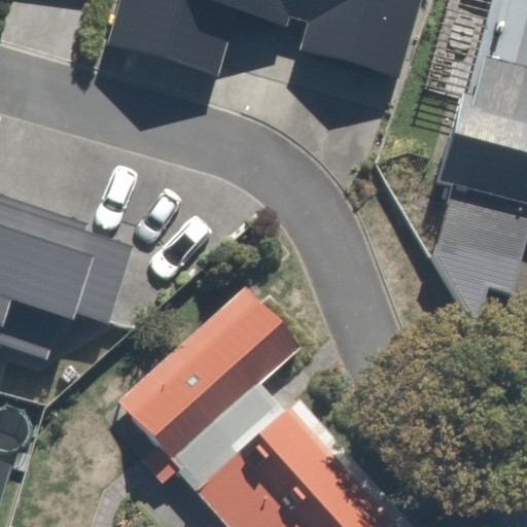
[(118,0),(105,47),(215,78),(235,15),(285,30),(288,20),(307,26),(296,54),(396,82),(420,0),(118,0)]
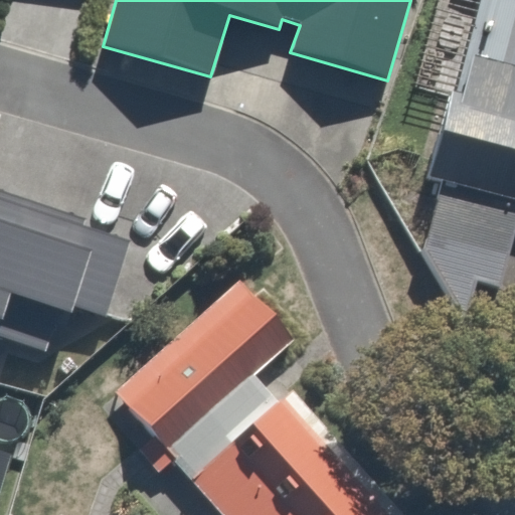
[(402,254),(491,287),(514,220),(514,0),(465,0),(431,97),(408,89),(376,177),(423,194),(402,254)]
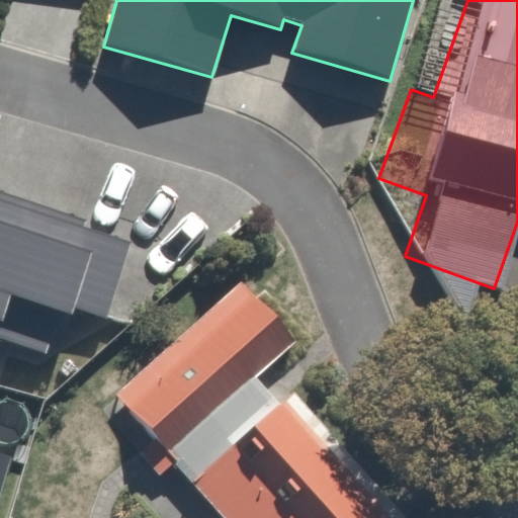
[(0,339),(46,354),(61,313),(72,318),(75,309),(106,320),(131,244),(83,229),(86,222),(0,193),(0,339)]
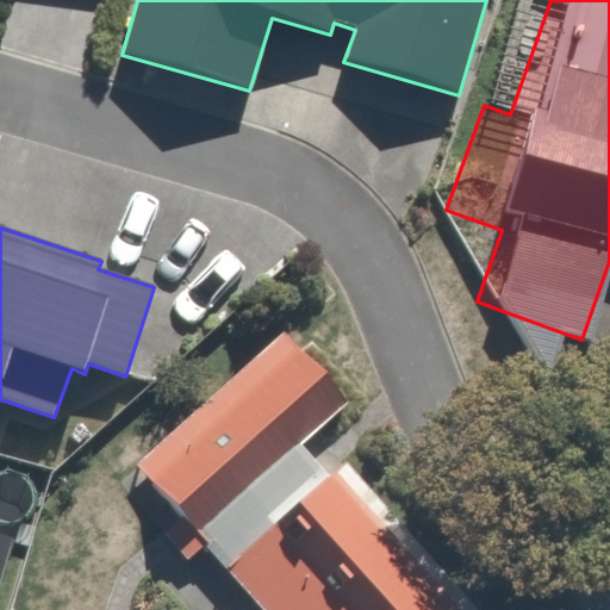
[(478,609),(347,465),(343,467),(313,436),(349,404),(282,335),(136,466),(184,517),(165,534),(188,560),(205,546),(261,609),(478,609)]
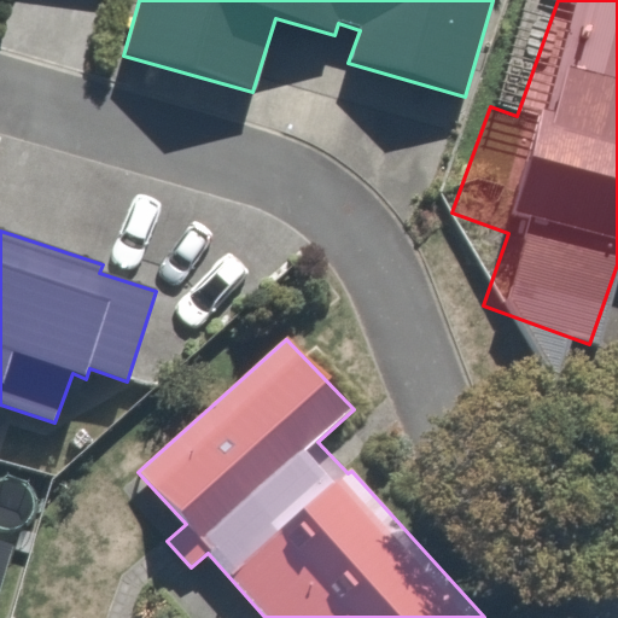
[(0,588),(12,547),(0,543),(0,588)]
